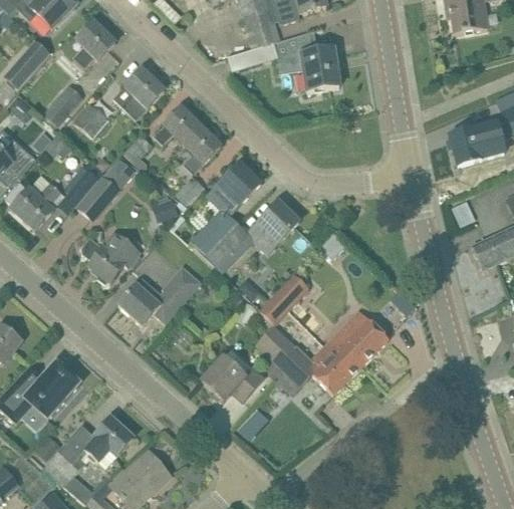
[(21,0),(16,5),(30,19),(37,13),(52,28),(75,4),(71,0),(21,0)]
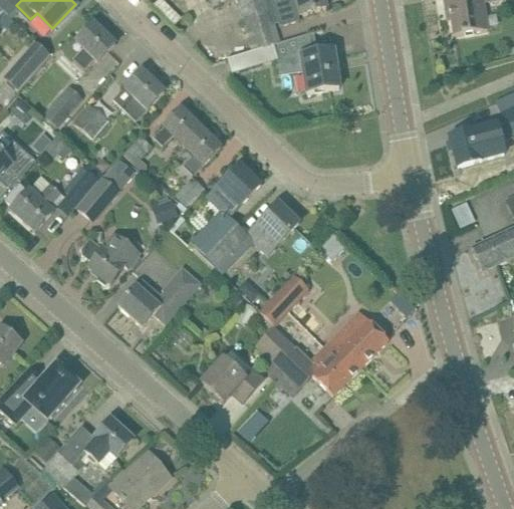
[(239,0),(248,27),(277,19),(279,25),(299,19),(294,4),(296,3),(299,13),(326,5),(324,0),(239,0)]
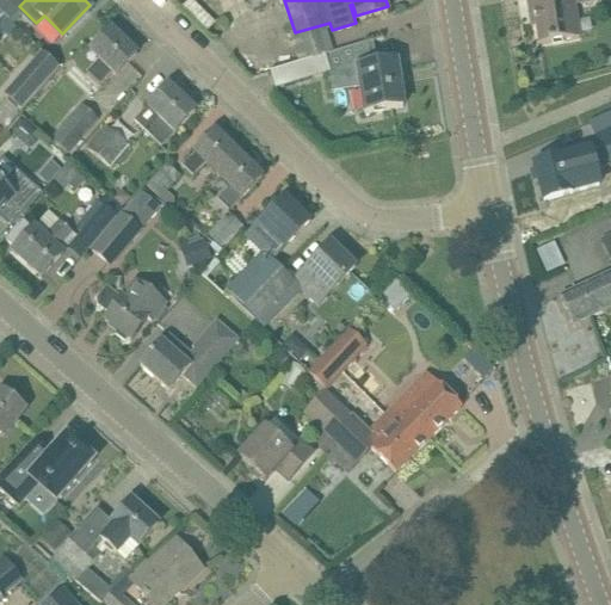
[(539,39),(580,32),(574,0),(528,0),(530,10),(535,8),(539,39)]
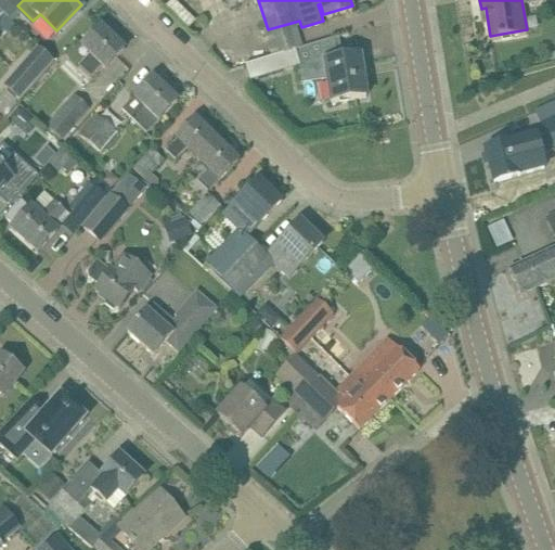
[(90,75),(103,61),(106,64),(125,46),(101,23),(82,41),(91,49),(78,63),(90,75)]
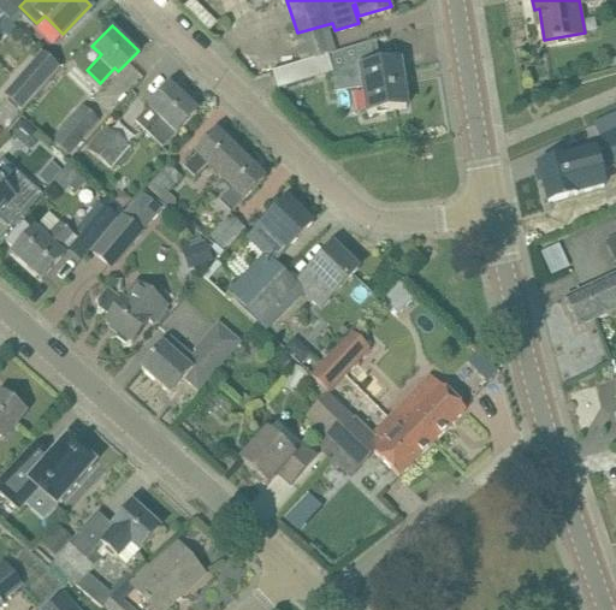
[(369,37),(347,45),(336,48),(327,51),(331,70),(333,86),(363,81),(367,110),(407,104),(398,57),(373,61),(369,37)]
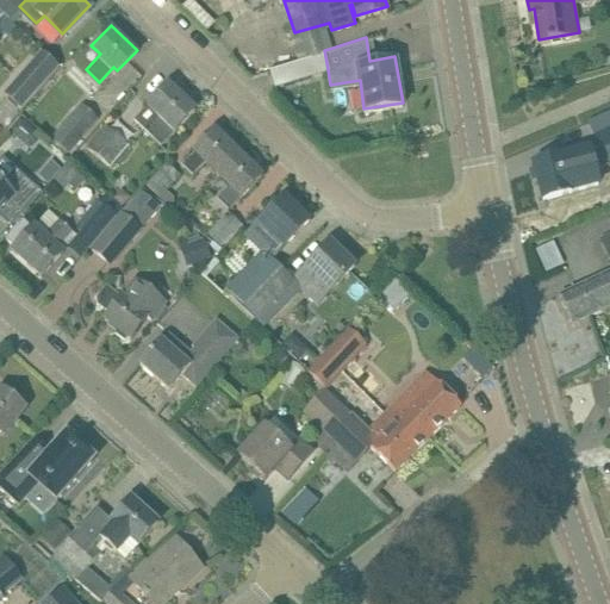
[(58,63),(41,48),(4,91),(22,106),(58,63)]
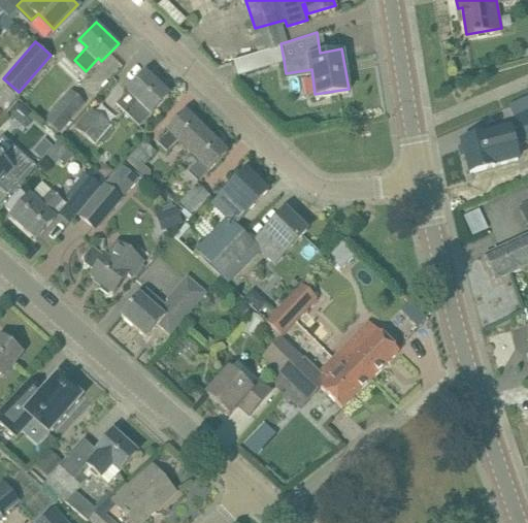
[(248,54),(232,58),(236,73),(252,69),(248,54)]
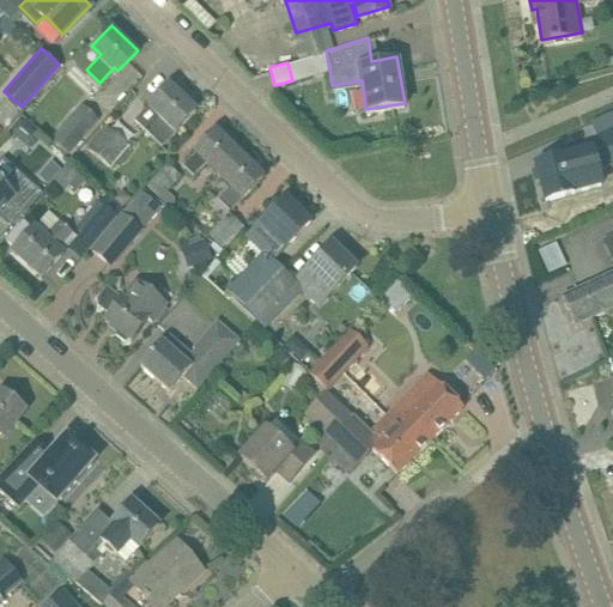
[(169,82),(152,99),(139,113),(135,116),(146,126),(162,141),(195,108),(169,82)]
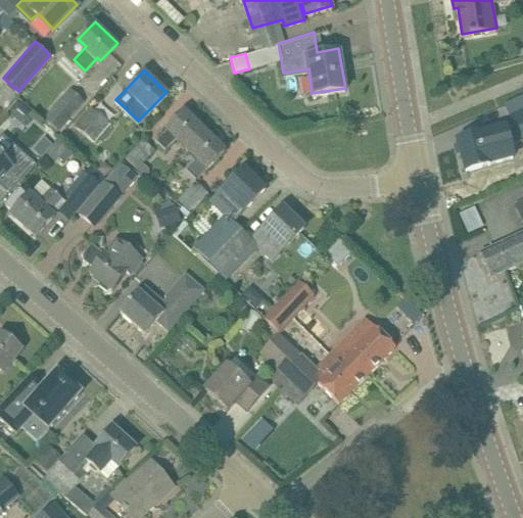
[(84,97),(69,86),(43,116),(57,129),(84,97)]
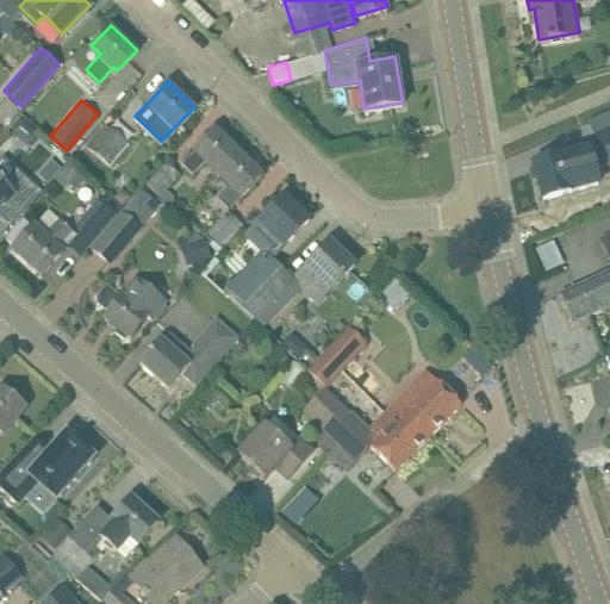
[(8,130),(31,138),(38,122),(14,113),(8,130)]
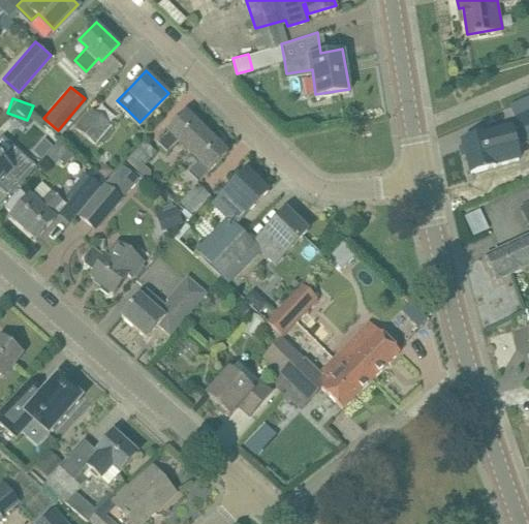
[(75,125),(76,126),(84,132),(94,141),(95,142),(112,122),(92,105),(75,125)]
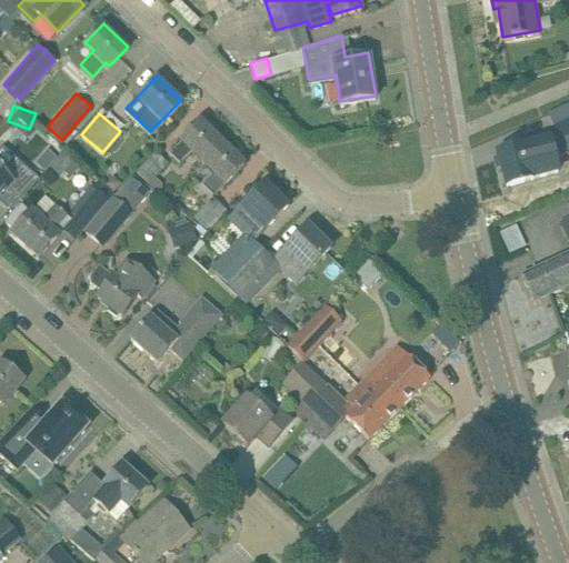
[(559,132),(498,149),(499,153),(501,163),(507,182),(558,169),(556,156),(567,150),(568,151),(568,116),(555,122),(559,132)]
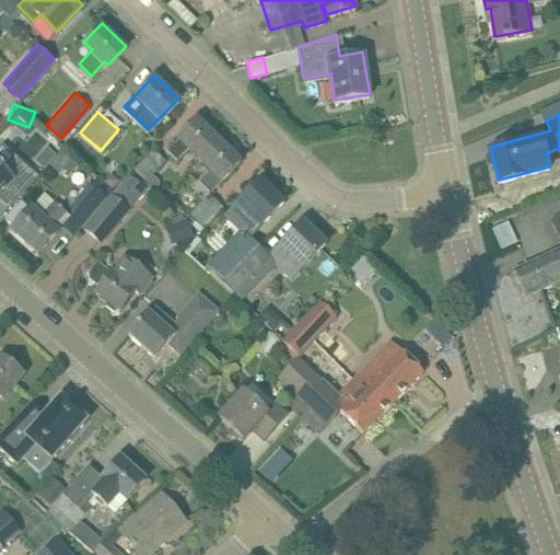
[(189,146),(200,157),(219,137),(197,116),(166,148),(177,159),(189,146)]
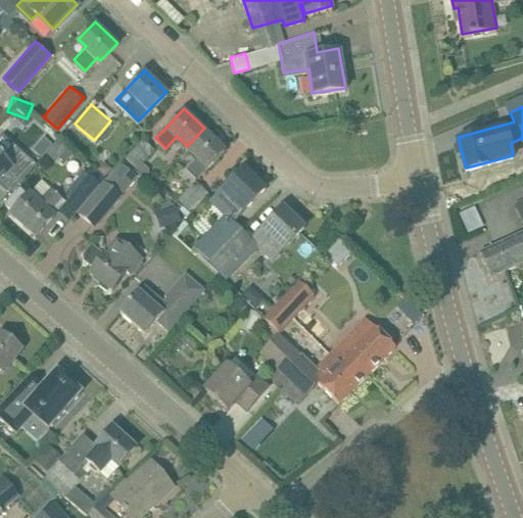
[(204,128),(187,146),(197,156),(186,168),(195,178),(225,148),(204,128)]
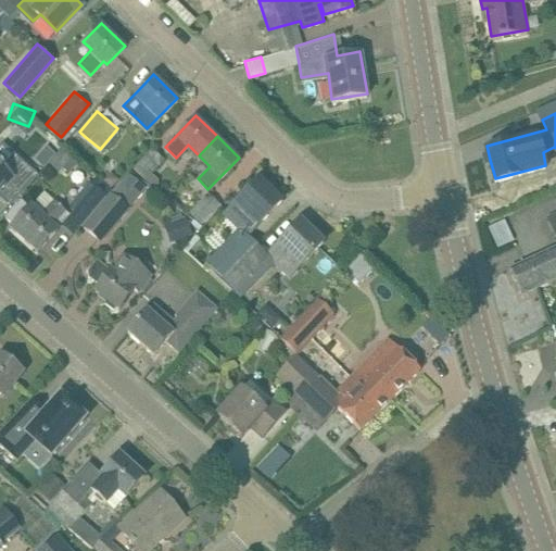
[(165,157),(152,145),(133,164),(146,177),(165,157)]
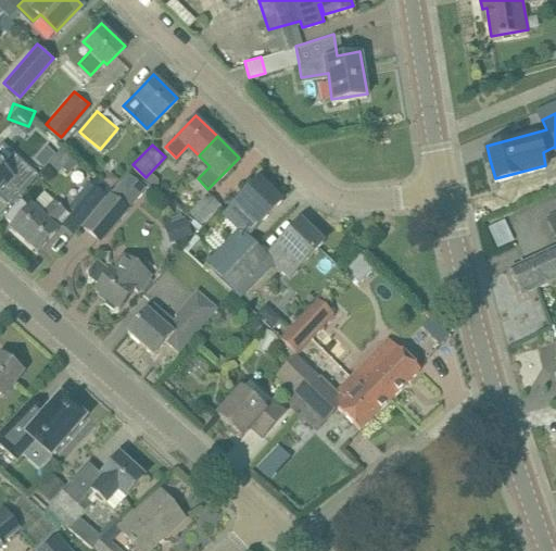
[(62,146),(49,161),(59,170),(63,165),(70,171),(78,160),(72,154),(73,154),(62,146)]
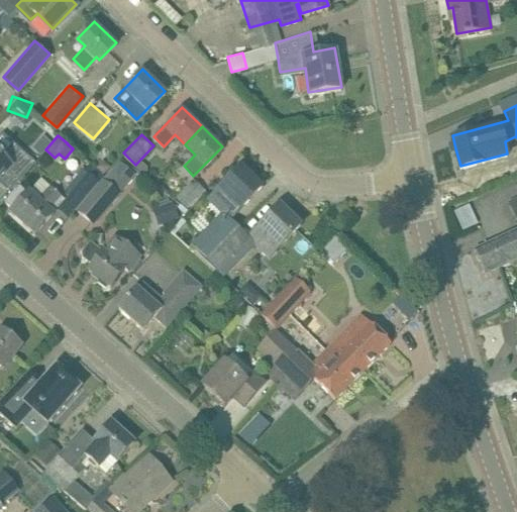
[(0,179),(10,188),(35,160),(14,140),(3,152),(0,149),(0,179)]
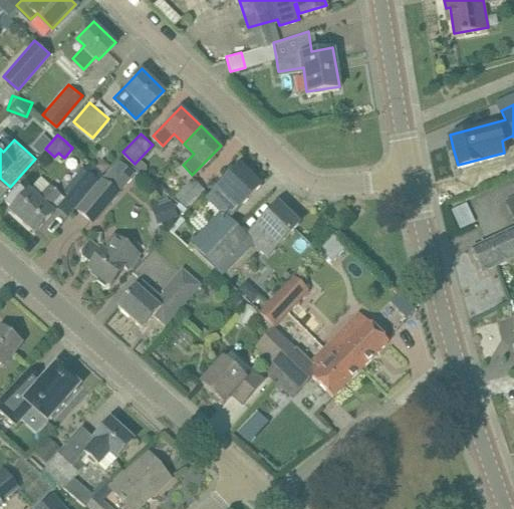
[(64,196),(56,205),(67,214),(103,173),(102,171),(88,159),(83,166),(87,170),(69,191),(64,196)]
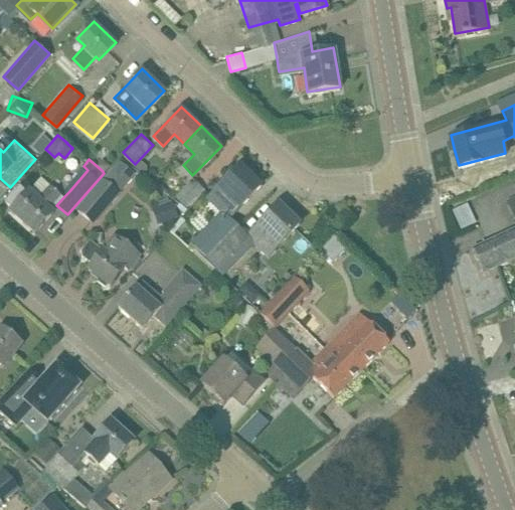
[(240,164),(226,179),(209,195),(229,215),(261,184),(240,164)]
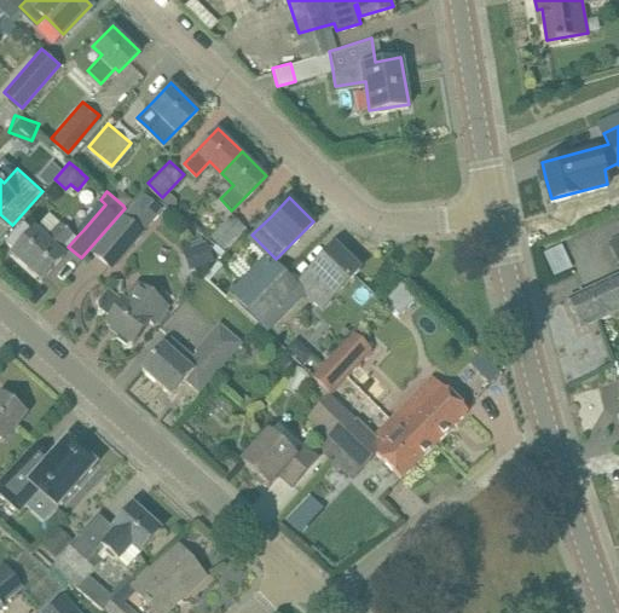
[(225,247),(247,224),(231,210),(210,233),(225,247)]
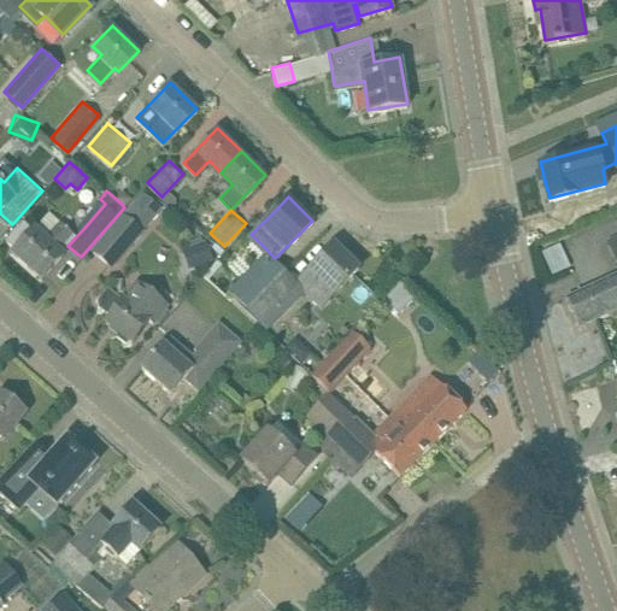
[(142,227),(127,212),(93,251),(111,266),(144,228),(142,227)]
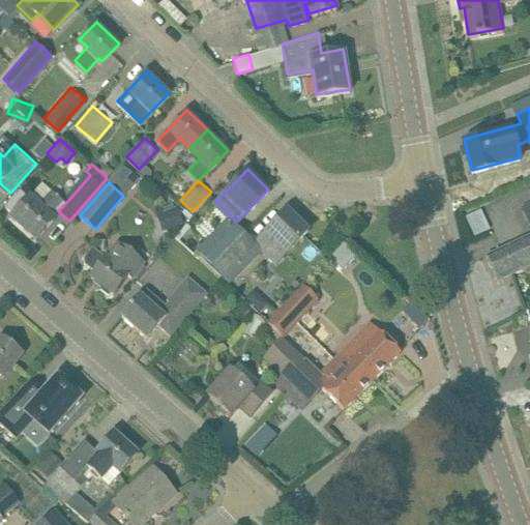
[(39,202),(29,193),(28,195),(20,187),(5,204),(12,211),(10,213),(36,236),(55,215),(50,211),(63,197),(53,187),(39,202)]
